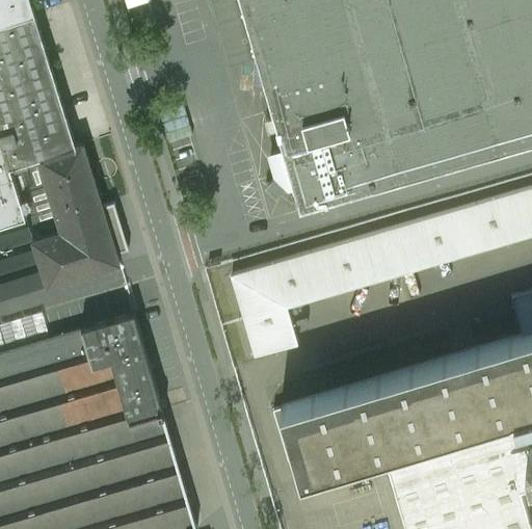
[(0,0),(0,28),(34,18),(28,0),(0,0)]
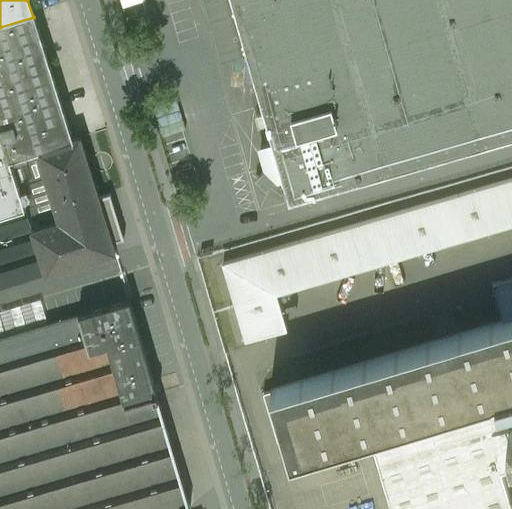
[(511,0),(230,0),(241,38),(234,40),(233,57),(258,58),(255,90),(289,207),(511,143),(511,0)]
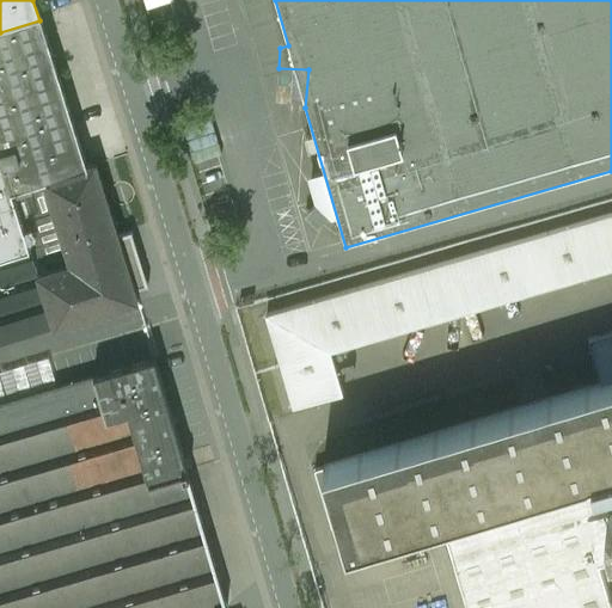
[(0,347),(135,306),(132,294),(140,289),(141,280),(135,271),(126,272),(93,167),(85,171),(40,20),(0,32),(0,347)]
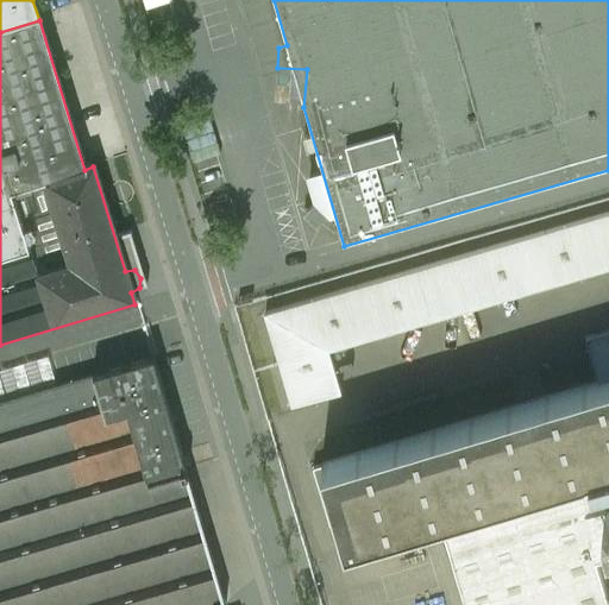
[(608,215),(265,316),(278,363),(328,348),(330,351),(608,269),(608,215)]
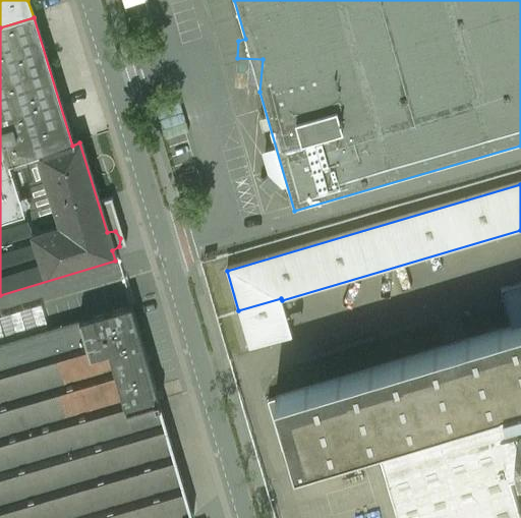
[(520,286),(501,292),(512,330),(520,327),(520,286)]
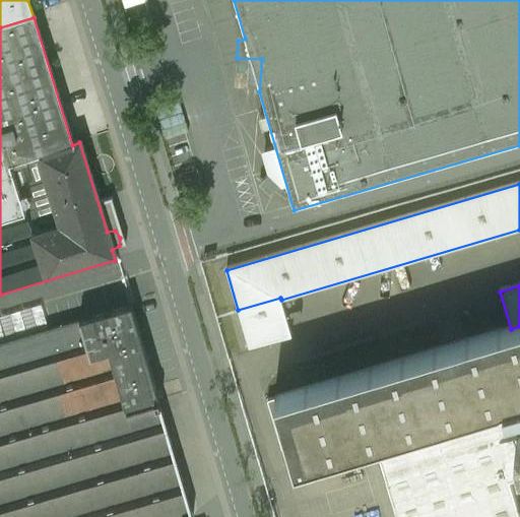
[(280,298),(238,310),(249,348),(291,336),(281,300),(280,298)]
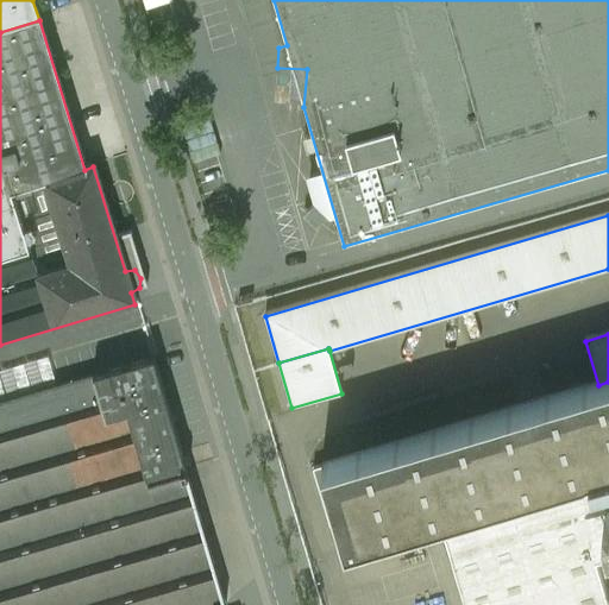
[(0,403),(0,604),(224,604),(154,359),(0,403)]
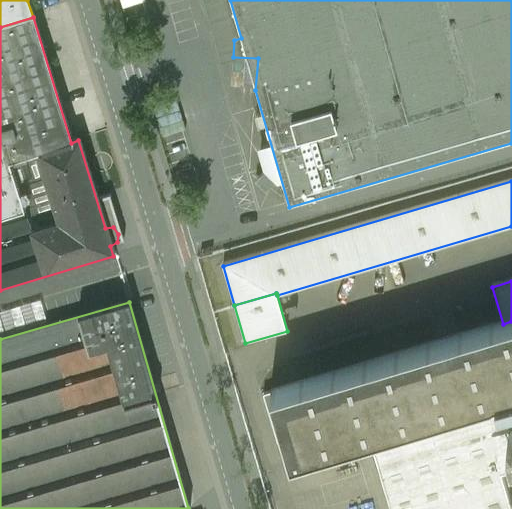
[(0,322),(43,313),(41,304),(0,312),(0,322)]
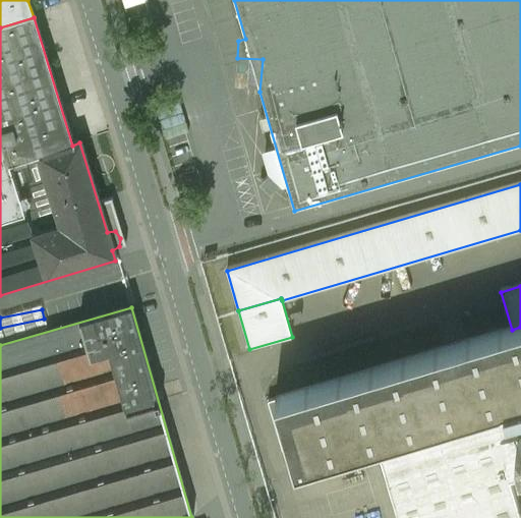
[(520,327),(512,330),(275,400),(275,401),(268,403),(282,453),(290,450),(296,469),(378,445),(399,517),(520,517),(520,513),(510,478),(519,475),(515,462),(520,460),(520,403),(520,401),(520,400),(520,327)]
